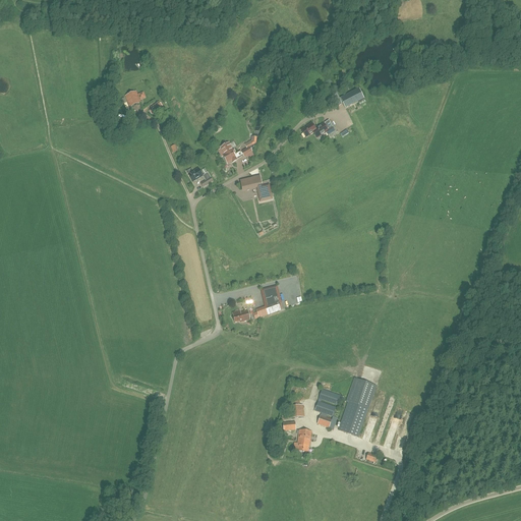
[(364,99),(359,89),(340,99),(345,108),(364,99)]
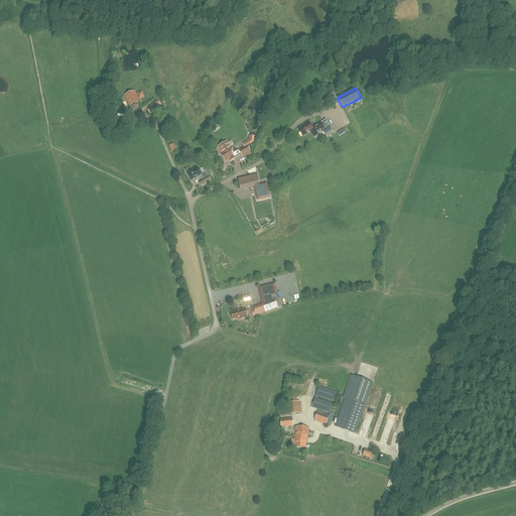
[(139,102),(134,91),(124,95),(129,106),(139,102)]
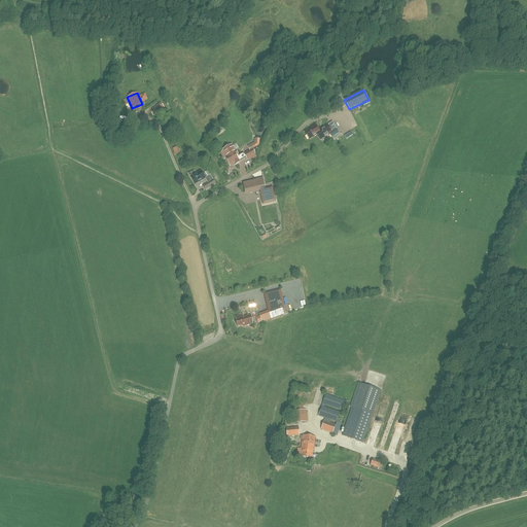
[(346,105),(340,94),(331,98),(337,109),(346,105)]
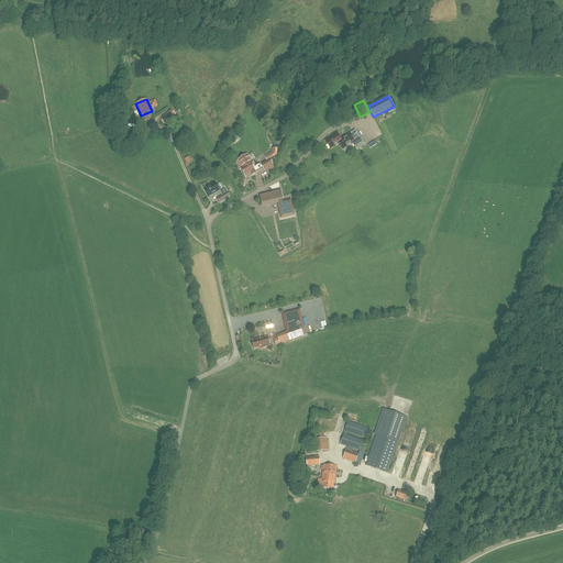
[(350,120),(357,117),(353,108),(346,111),(350,120)]
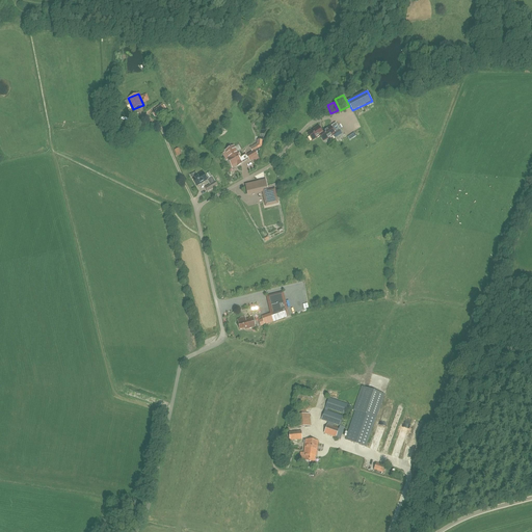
[(159,117),(167,111),(162,105),(152,112),(155,118),(158,116),(159,117)]
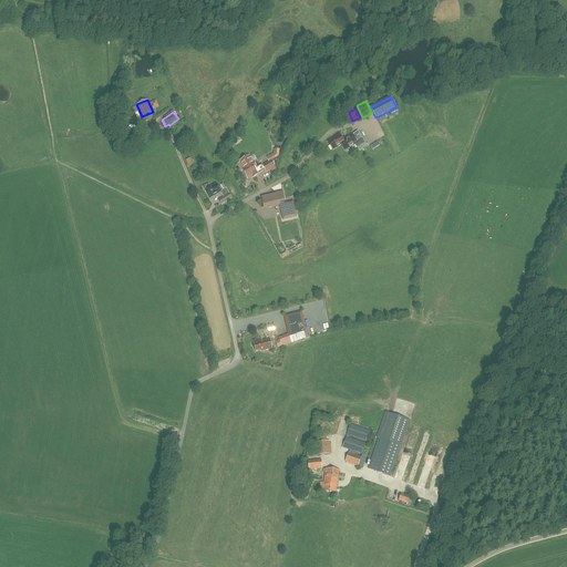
[(342,141),(339,134),(328,142),(332,150),(341,144),(344,151),(356,144),(358,146),(363,143),(359,134),(358,131),(352,134),(353,135),(352,136),(352,135),(349,137),(348,136),(347,136),(348,137),(342,141)]
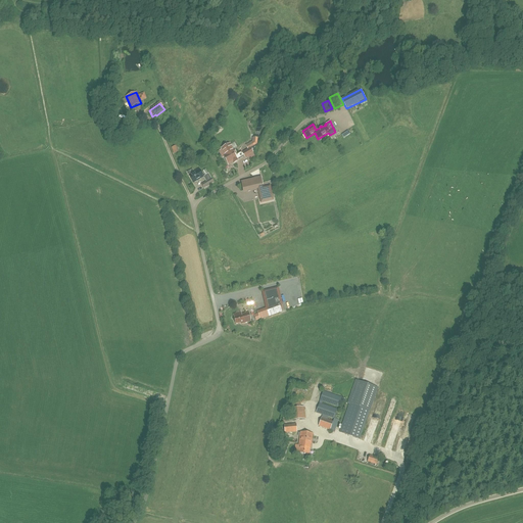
[(252,141),(245,145),(247,149),(257,144),(257,137),(252,137),(252,141)]
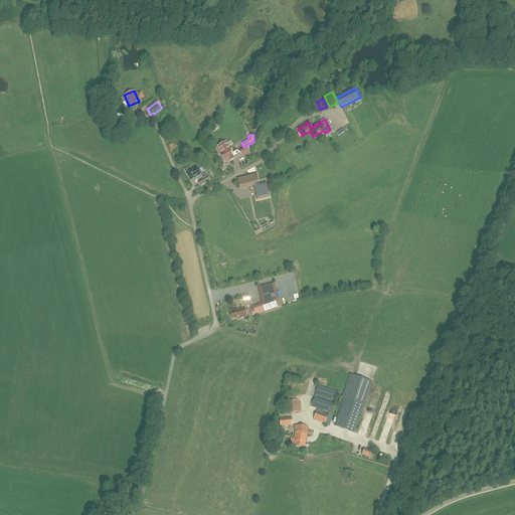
[(229,148),(226,142),(218,146),(216,147),(217,148),(215,149),(219,156),(221,155),(224,161),(228,158),(229,161),(234,159),(233,157),(237,155),(235,152),(233,153),(230,147),(229,148)]
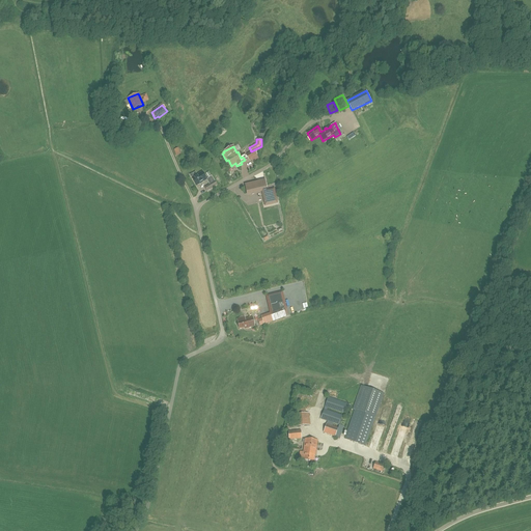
[(249,160),(257,156),(254,150),(246,155),(249,160)]
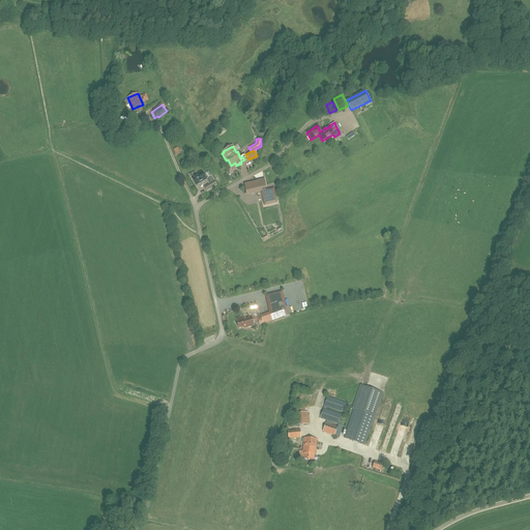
[(196,184),(206,179),(202,172),(192,177),(196,184)]
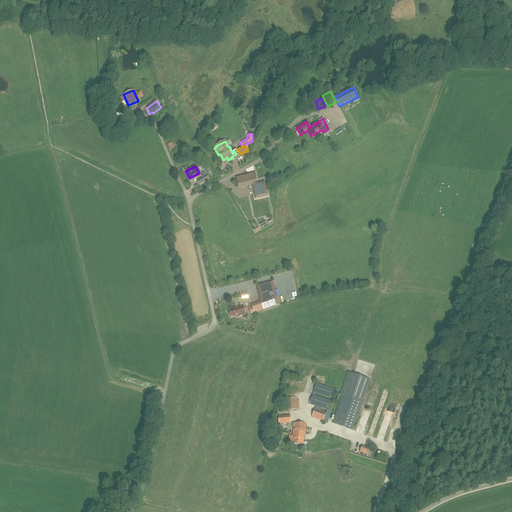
[(202,178),(207,175),(204,170),(199,173),(202,178)]
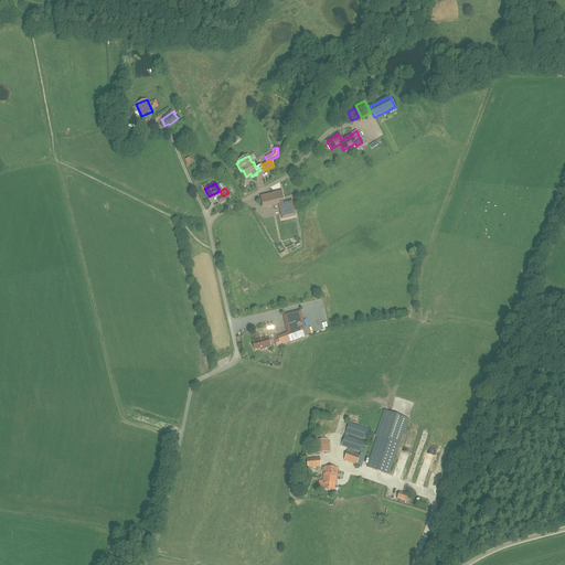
[(279,203),(283,219),(295,216),(291,200),(285,201),(283,191),(262,195),(264,206),(279,203)]
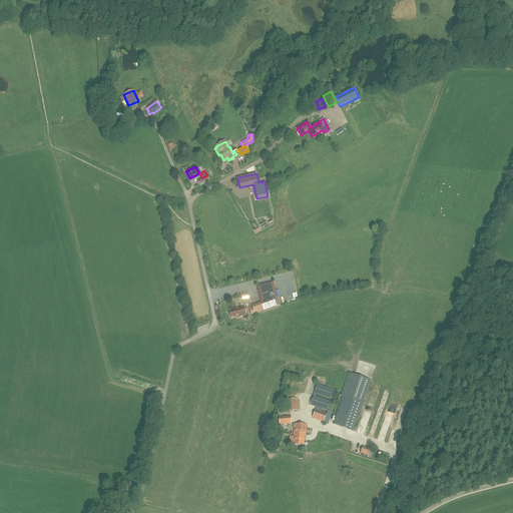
[(207,175),(202,178),(197,180),(199,184),(209,178),(207,175)]
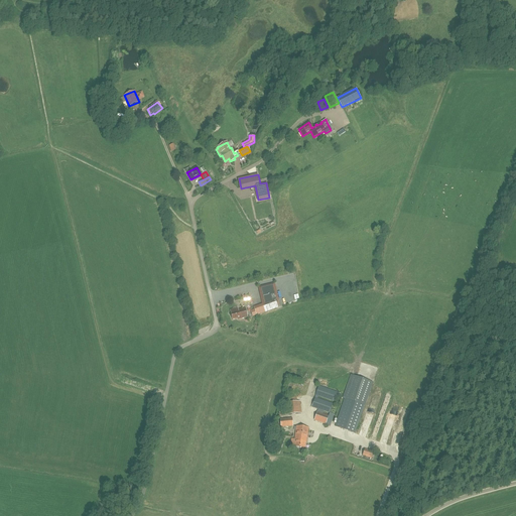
[(254,308),(256,314),(277,307),(279,306),(277,301),(275,302),(274,300),(277,300),(273,285),(260,289),(264,304),(254,308)]
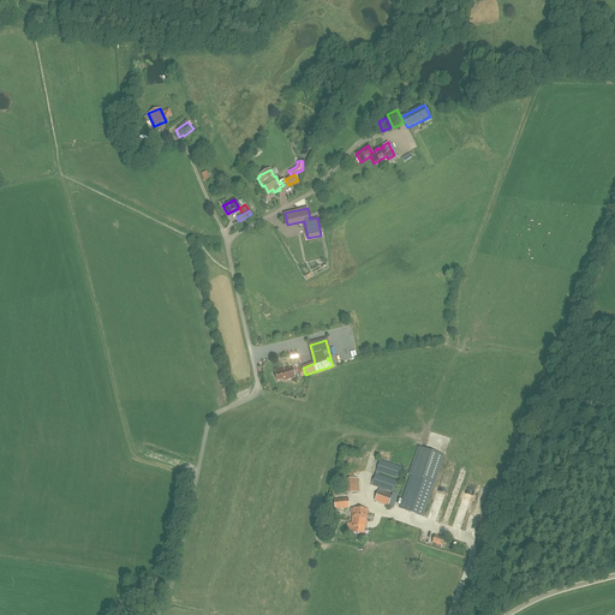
[(275,374),(278,381),(287,378),(287,381),(294,378),(292,369),(279,371),(278,370),(275,370),(275,374)]
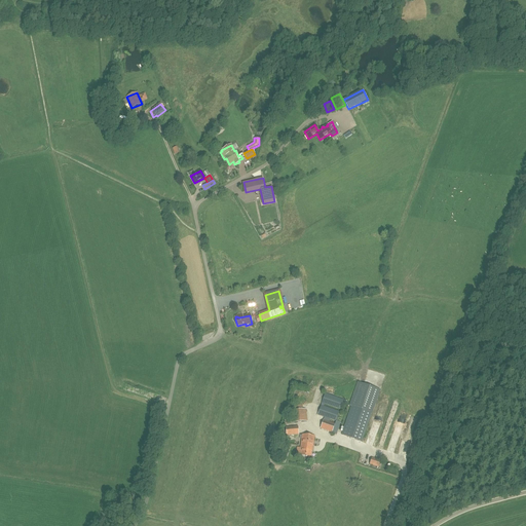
[(317,415),(325,417),(321,428),(332,433),(335,423),(330,421),(330,419),(336,421),(339,412),(324,406),(324,404),(340,409),(343,400),(325,393),(317,415)]
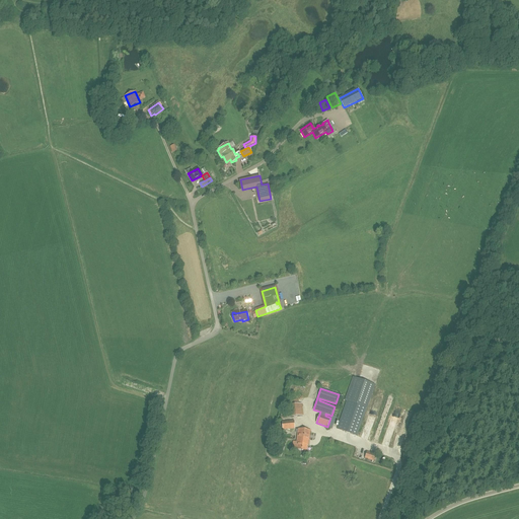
[(338,429),(357,436),(370,397),(351,390),(338,429)]
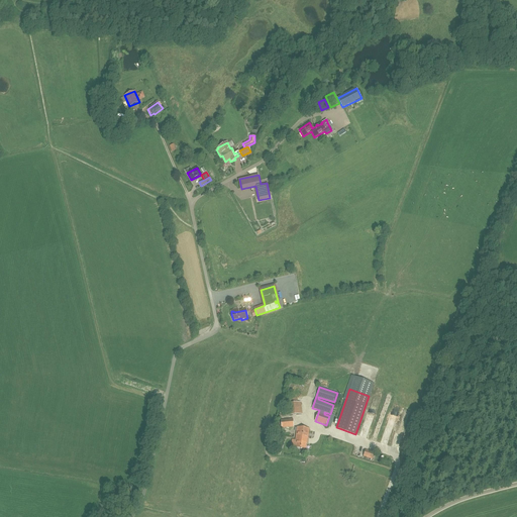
[(297,397),(287,398),(288,403),(289,415),(302,414),(301,402),(297,402),(297,397)]
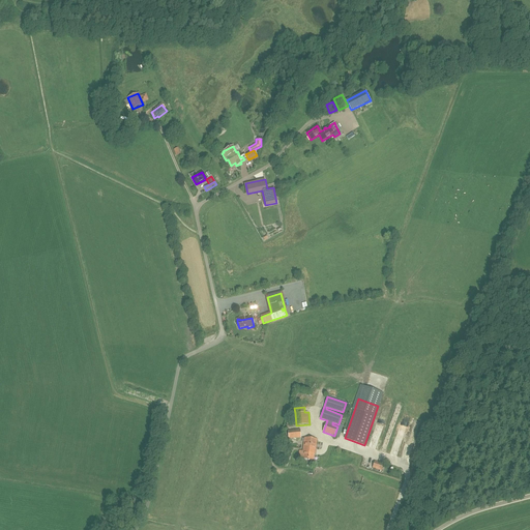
[(300,430),(288,431),(289,439),(301,438),(300,430)]
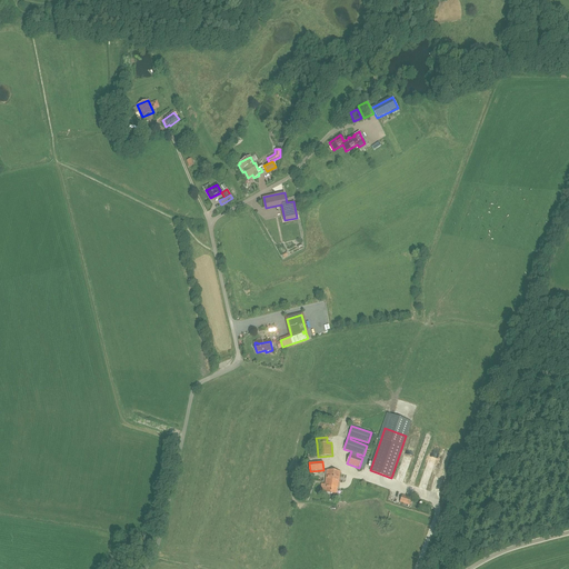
[(326,480),(339,482),(340,471),(328,470),(326,480)]
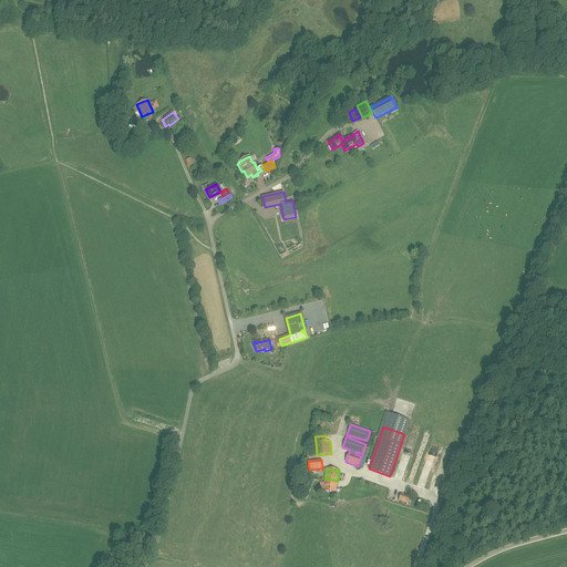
[(325,483),(320,483),(319,490),(323,491),(334,493),(336,486),(337,486),(338,481),(325,478),(325,483)]
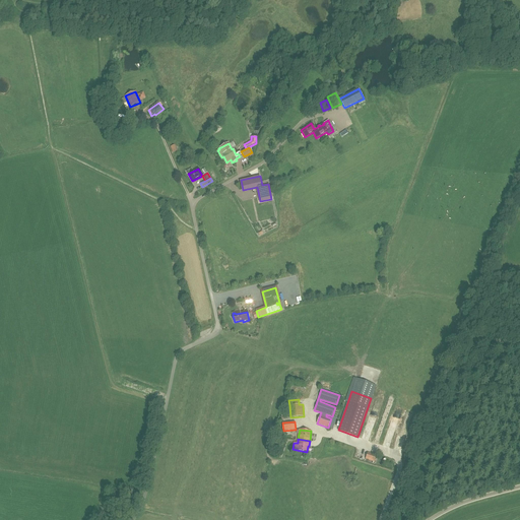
[(276,457),(279,458),(285,441),(282,440),(276,457)]
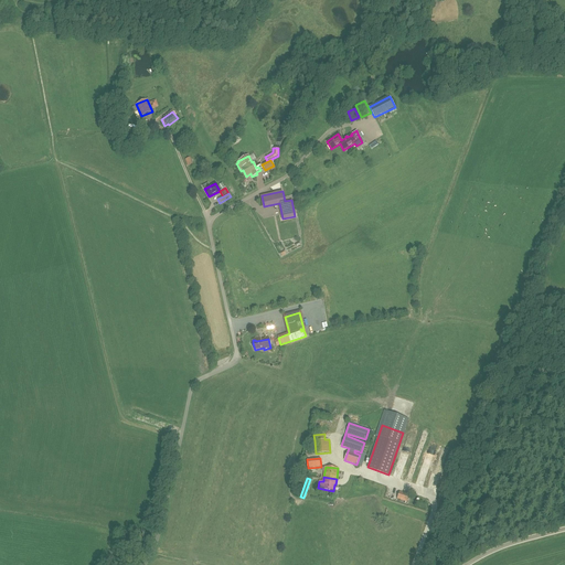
[(400,492),(397,499),(407,502),(408,496),(400,492)]
